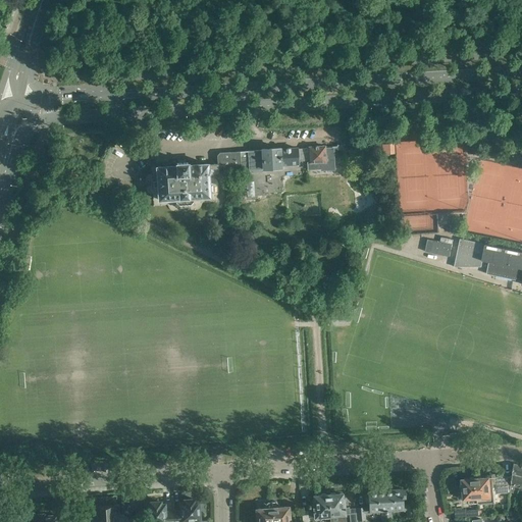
[(395,143),(382,144),(382,154),(395,153),(395,143)]
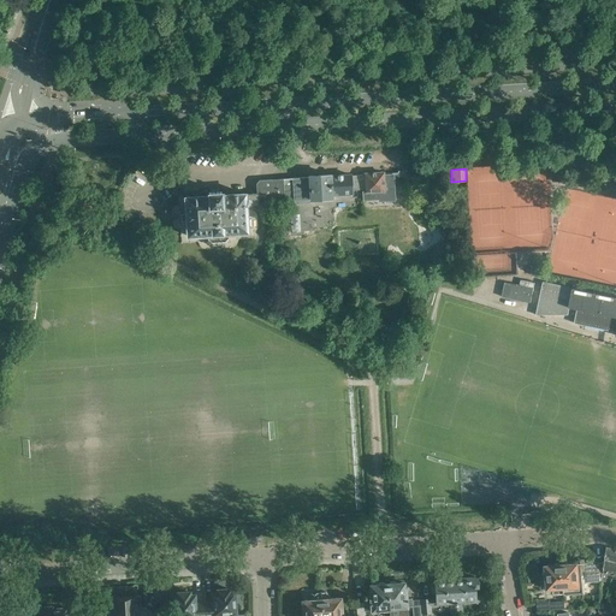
[(384,175),(384,173),(384,171),(363,172),(365,175),(365,181),(365,189),(365,191),(362,191),(363,201),(378,200),(378,201),(396,200),(395,178),(398,177),(398,173),(384,175)]
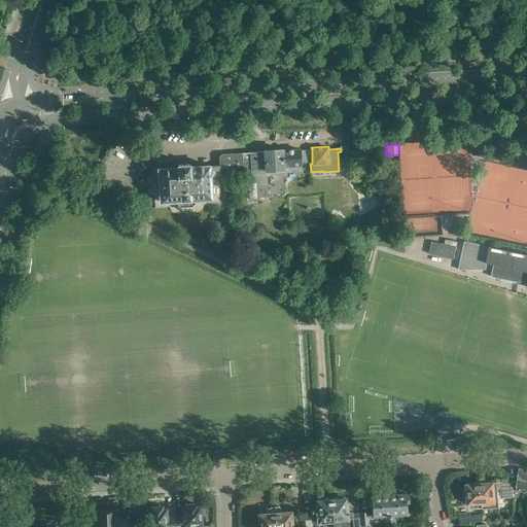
[(302,163),(312,162),(312,154),(312,149),(300,150),(300,149),(284,150),(283,150),(282,149),(265,150),(265,151),(250,152),(242,153),(242,167),(229,168),(229,175),(249,173),(249,172),(251,171),(254,174),(264,173),(265,173),(266,171),(283,170),(285,170),(285,167),(302,166),(302,163)]
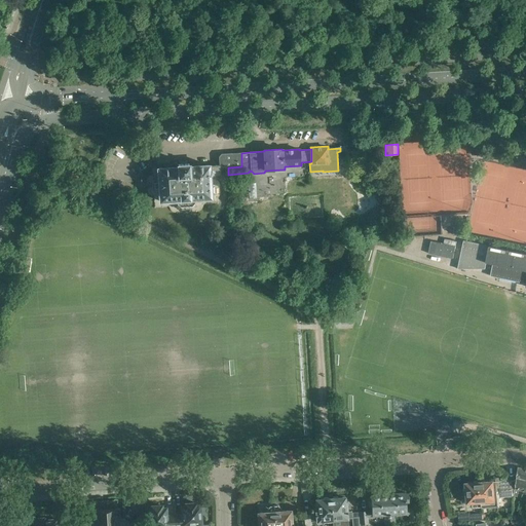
[(178,166),(158,168),(158,180),(152,181),(153,190),(159,189),(160,201),(177,200),(177,204),(180,207),(192,207),(195,203),(194,199),(212,198),(211,193),(215,192),(214,185),(211,185),(210,176),(220,176),(220,168),(228,167),(241,166),(241,153),(221,154),(219,157),(219,165),(210,165),(189,166),(189,163),(185,163),(182,164),(178,164),(178,166)]
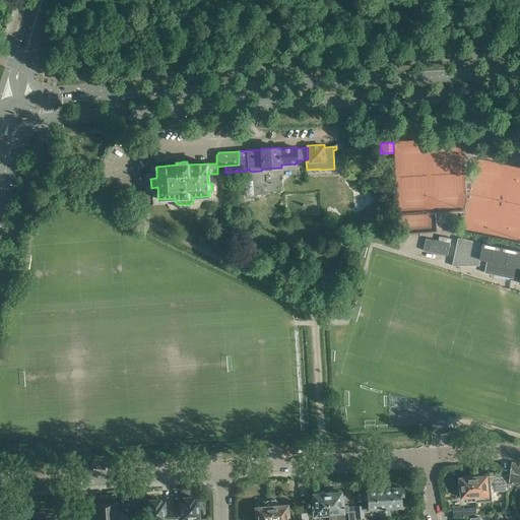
[(440,235),(440,239),(426,237),(425,250),(449,253),(451,237),(440,235)]
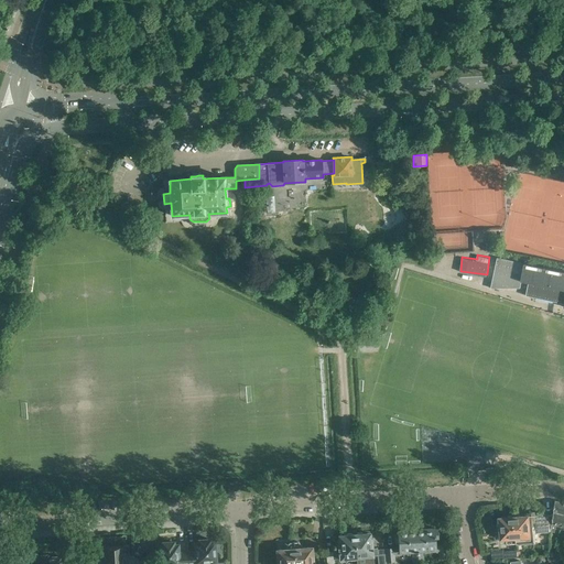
[(563,271),(497,258),(490,289),(520,288),(522,277),(529,278),(525,295),(563,303),(563,271)]
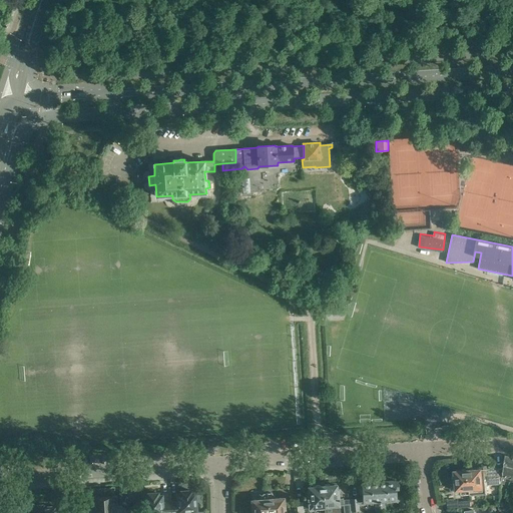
[(320,276),(318,274),(314,279),(317,281),(317,284),(320,286),(325,286),(327,283),(327,278),(323,276),(320,276)]
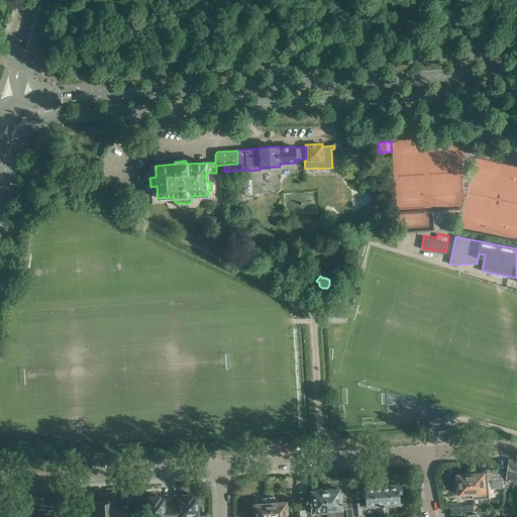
[(508,472),(506,481),(510,482),(516,483),(516,459),(509,458),(508,472)]
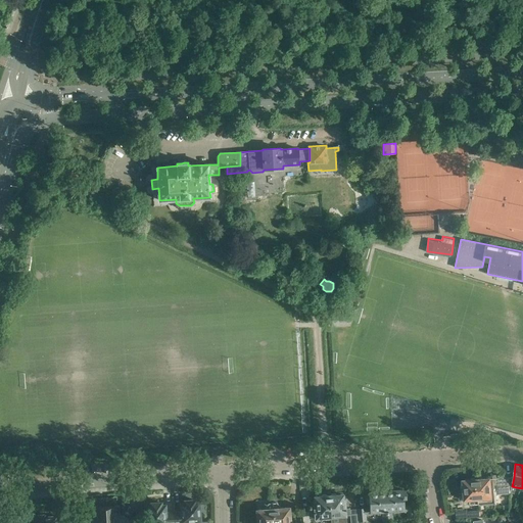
[(479,479),(477,479),(479,504),(479,506),(496,504),(496,494),(511,493),(511,492),(512,486),(514,477),(484,479),(483,477),(480,478),(479,479)]
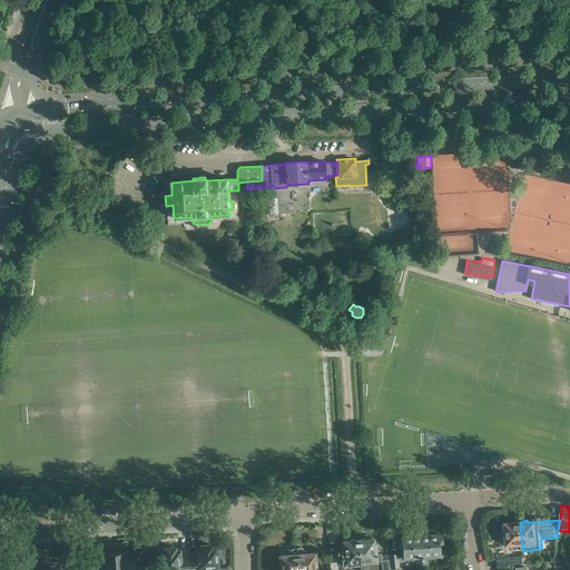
[(504,544),(512,544),(513,549),(522,549),(520,522),(518,522),(517,521),(514,521),(513,522),(502,523),(504,544)]
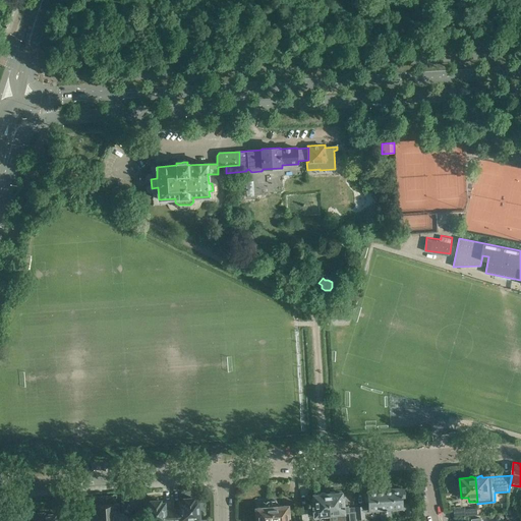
[(401,487),(385,489),(386,520),(389,520),(392,520),(391,509),(403,508),(403,510),(406,510),(406,514),(406,516),(413,515),(412,503),(405,504),(402,505),(401,498),(404,498),(404,488),(401,489),(401,487)]
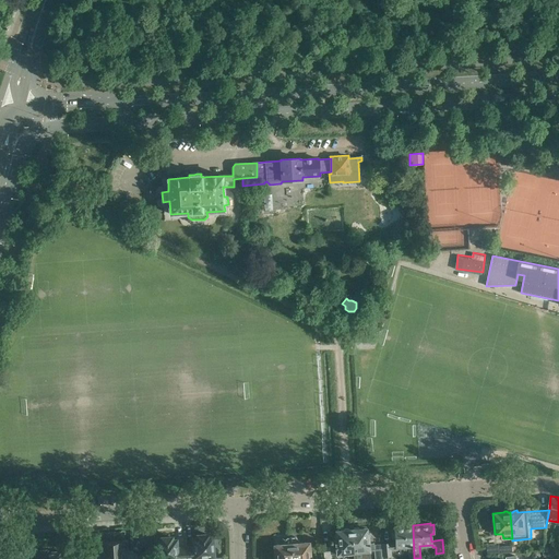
[(394,536),(395,547),(382,548),(382,557),(392,557),(391,550),(395,549),(395,548),(408,547),(409,558),(414,558),(413,525),(393,526),(393,527),(391,527),(391,537),(394,536)]
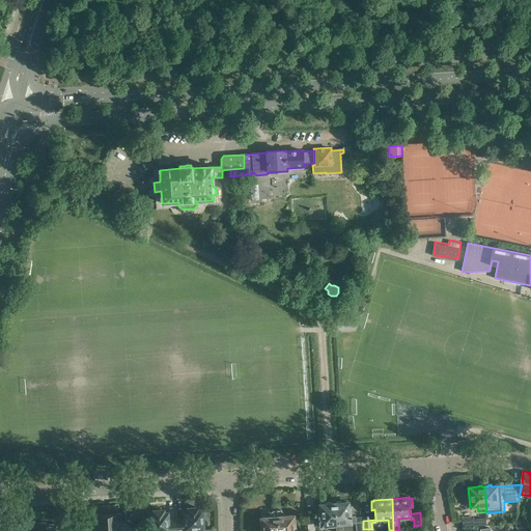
[(335,503),(334,503),(336,526),(348,525),(348,524),(351,524),(351,515),(352,515),(351,506),(348,506),(348,501),(342,502),(340,501),(336,501),(335,503)]
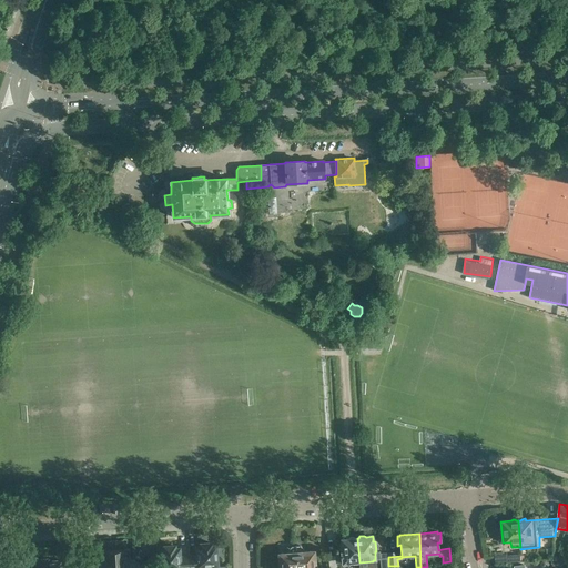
[(340,544),(341,555),(328,556),(328,567),(337,567),(337,563),(346,563),(346,564),(359,563),(357,538),(356,538),(355,537),(350,537),(348,538),(341,539),(342,544),(340,544)]
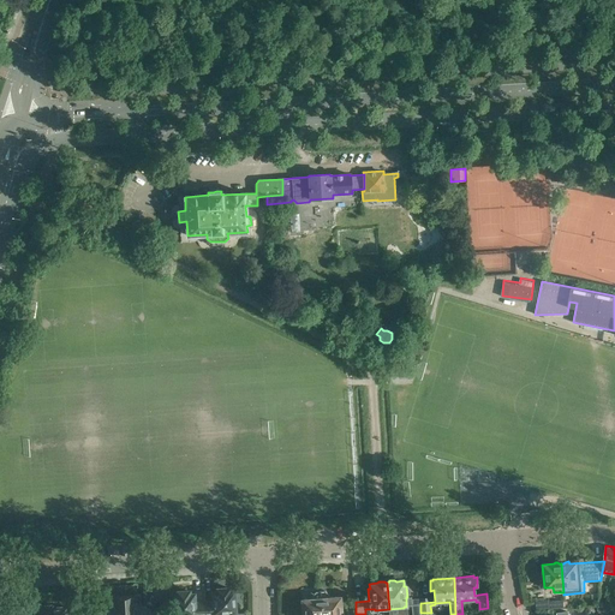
[(157,614),(157,611),(154,611),(141,603),(141,593),(136,592),(136,590),(137,590),(137,584),(133,583),(133,584),(113,586),(113,585),(108,585),(109,591),(111,591),(112,593),(107,596),(108,605),(96,614),(157,614)]
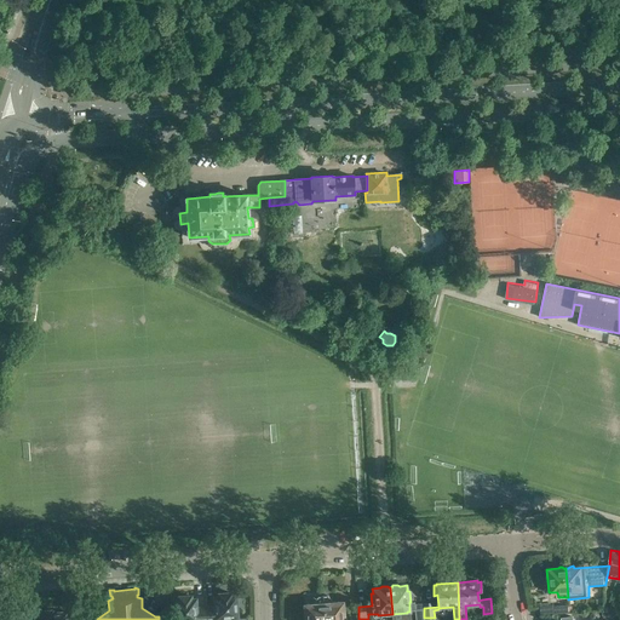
[(216,607),(206,607),(206,619),(225,619),(227,619),(234,618),(234,616),(237,616),(236,596),(231,596),(231,592),(219,593),(219,597),(216,597),(216,607)]
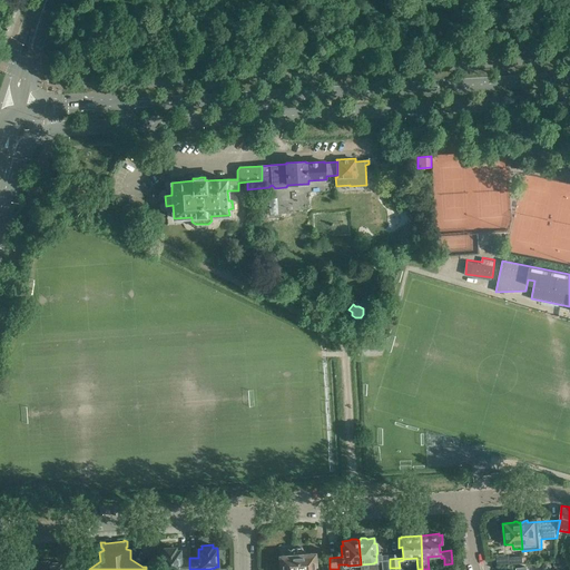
[(161,569),(189,569),(189,558),(180,559),(180,550),(176,550),(176,548),(165,548),(165,551),(160,552),(161,569)]
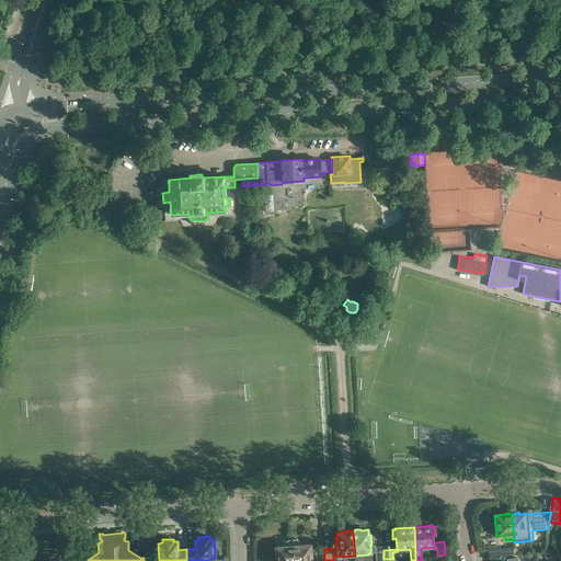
[(276,560),(293,560),(292,539),(288,539),(285,542),(285,546),(282,546),(282,547),(275,547),(276,560)]
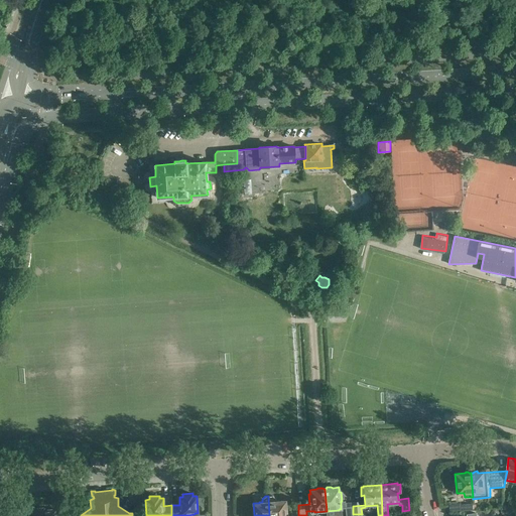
[(273,496),(268,496),(269,515),(285,515),(285,501),(279,501),(279,500),(276,501),(276,498),(273,496)]
